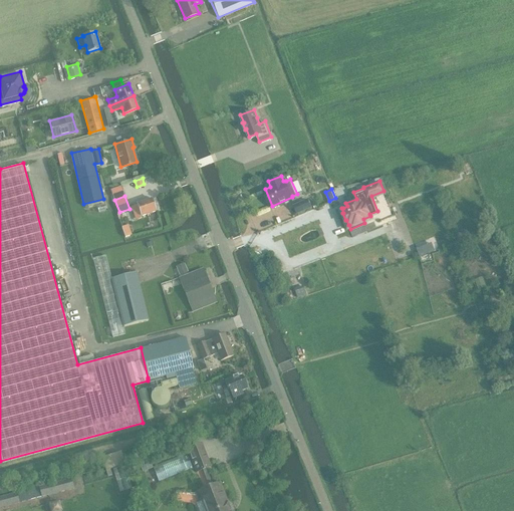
[(141,215),(157,210),(156,208),(157,207),(156,204),(154,203),(152,198),(131,205),(134,212),(139,210),(141,215)]
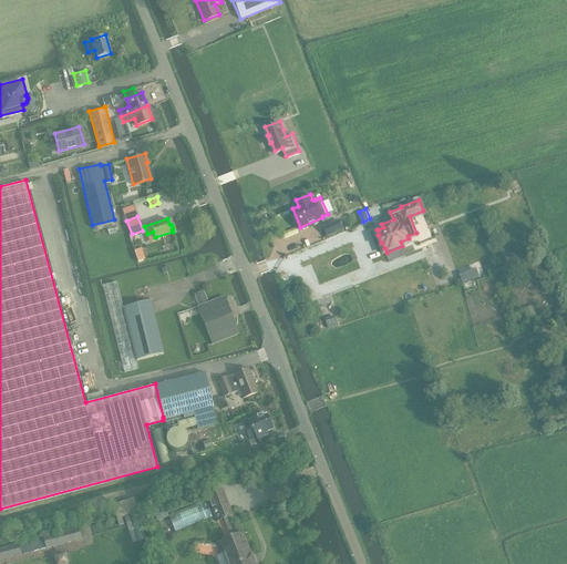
[(339,218),(325,225),(328,233),(342,227),(339,218)]
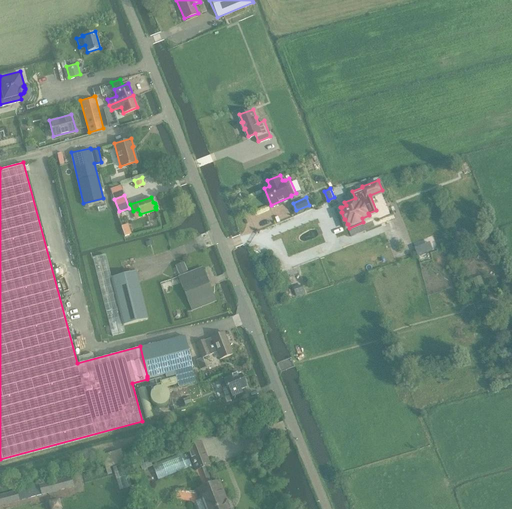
[(121,224),(124,234),(131,232),(128,222),(121,224)]
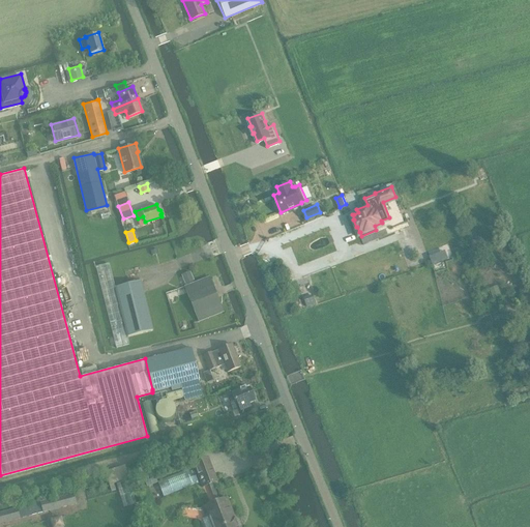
[(433,263),(448,257),(445,249),(430,255),(433,263)]
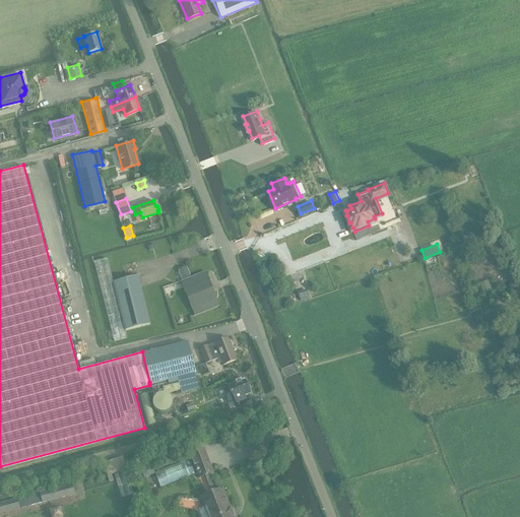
[(125,329),(150,323),(138,274),(113,280),(107,257),(93,260),(114,339),(127,336),(125,329)]
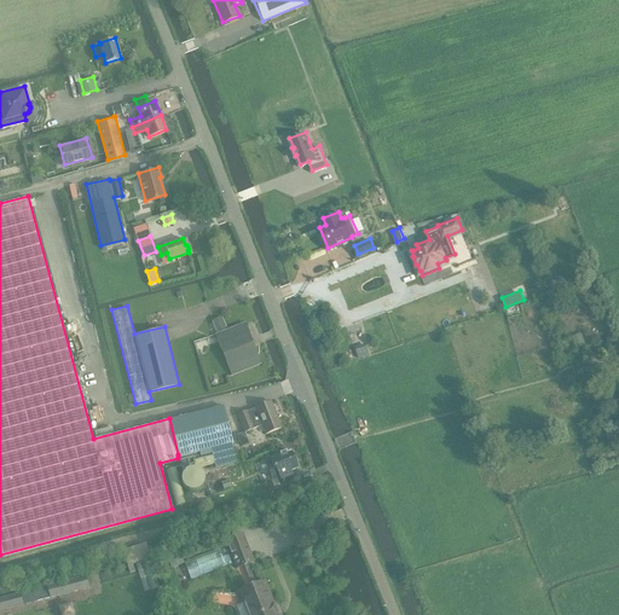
[(218,331),(215,332),(232,373),(261,361),(244,321),(226,328),(225,325),(226,325),(223,315),(213,319),(217,329),(218,331)]
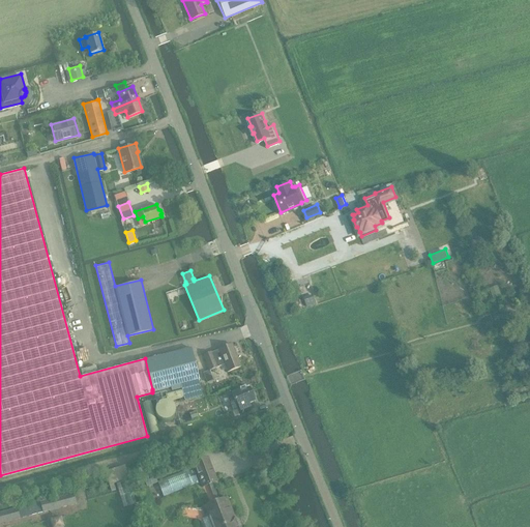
[(490,287),(493,296),(501,293),(498,284),(490,287)]
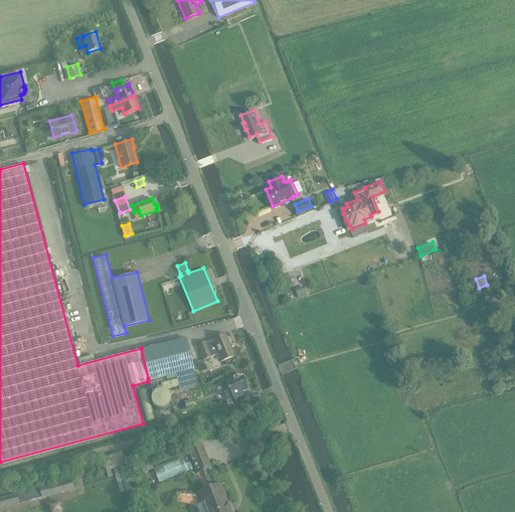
[(514,304),(506,307),(501,309),(503,316),(501,316),(504,327),(514,323),(514,304)]
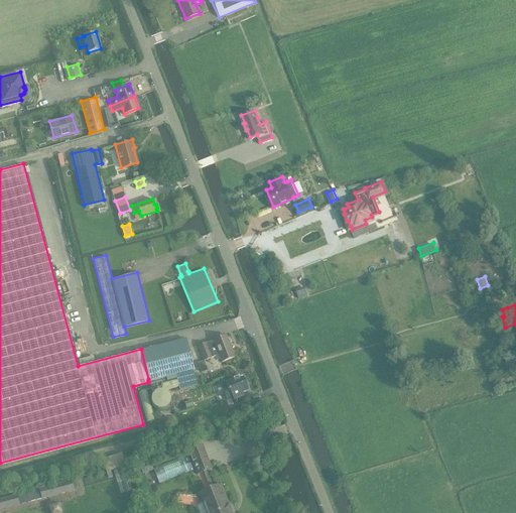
[(204,359),(219,353),(221,361),(235,355),(226,334),(213,339),(214,340),(206,343),(206,342),(198,345),(204,359)]
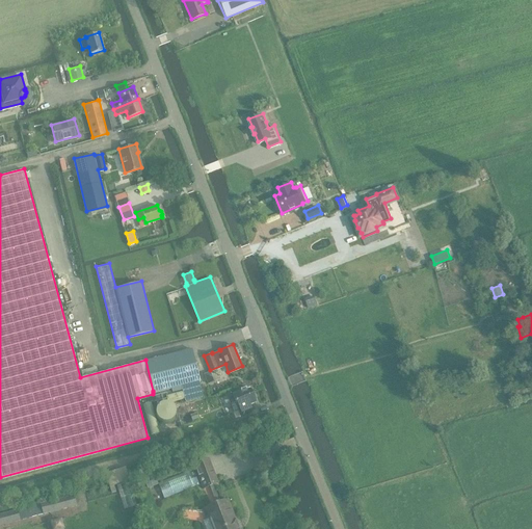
[(200,380),(192,348),(145,359),(145,360),(153,391),(200,380)]
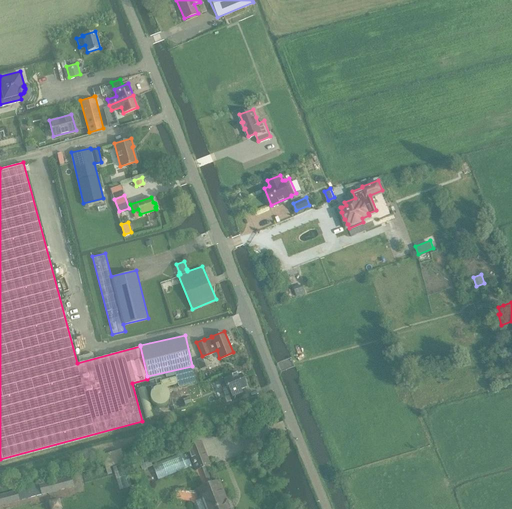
[(93,351),(78,355),(79,360),(94,356),(93,351)]
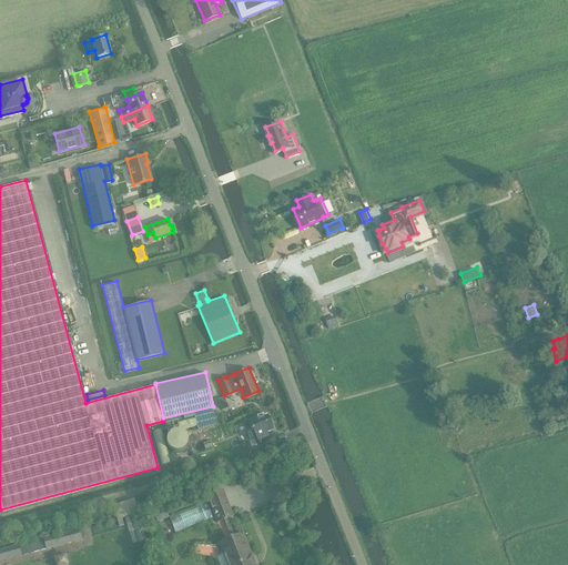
[(249,421),(242,423),(245,430),(251,427),(254,435),(257,442),(270,437),(266,431),(273,429),(272,426),(273,424),(272,421),(270,420),(267,414),(256,419),(255,416),(247,420),(249,421)]
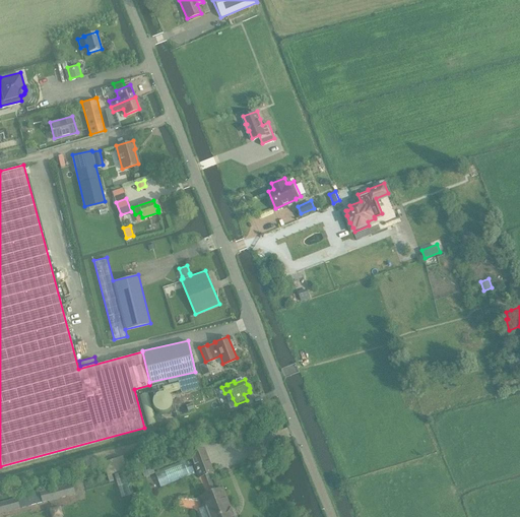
[(203,447),(190,452),(199,475),(204,473),(207,471),(212,470),(203,447)]
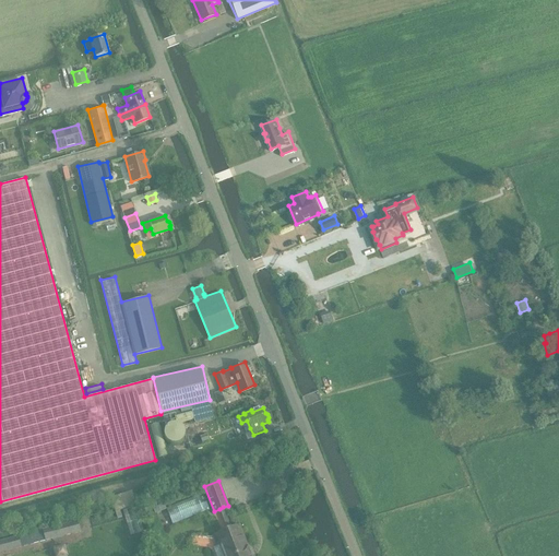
[(121,516),(120,508),(122,508),(130,533),(144,530),(135,504),(137,504),(132,489),(111,495),(117,517),(121,516)]
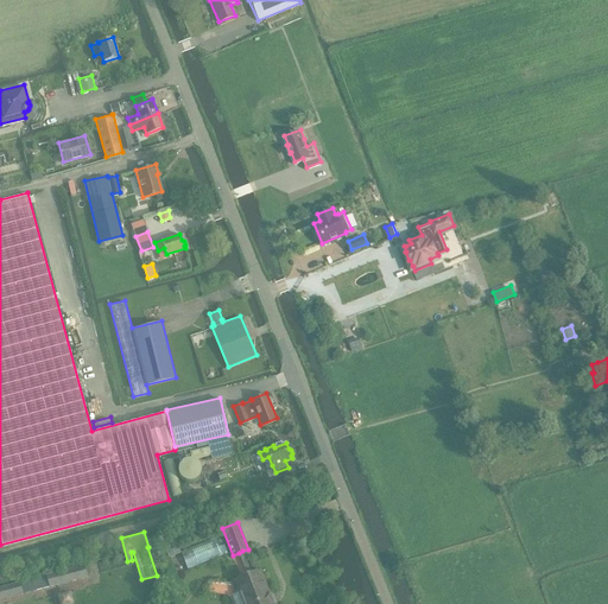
[(188,567),(228,552),(221,534),(181,550),(188,567)]
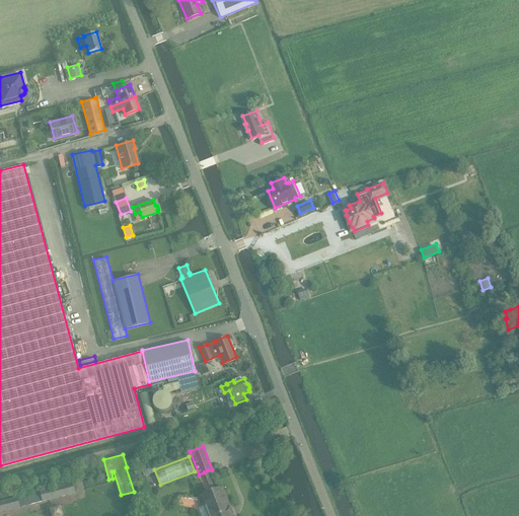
[(153,470),(150,463),(140,467),(143,474),(153,470)]
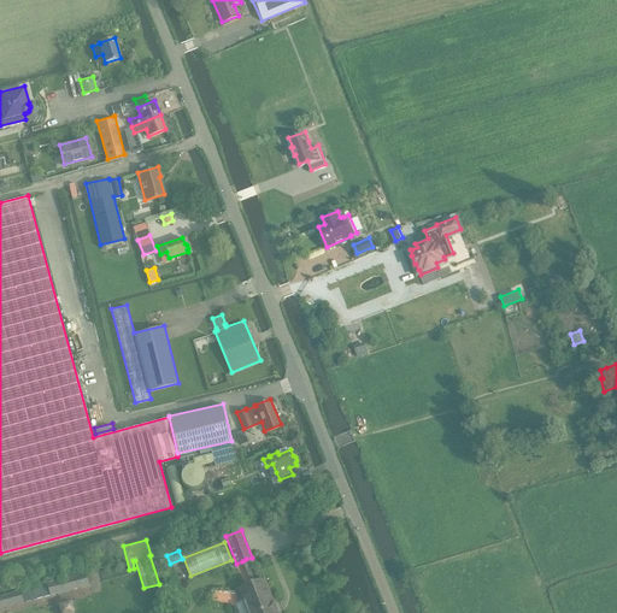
[(84,571),(0,594),(0,606),(22,600),(51,593),(88,583),(84,571)]
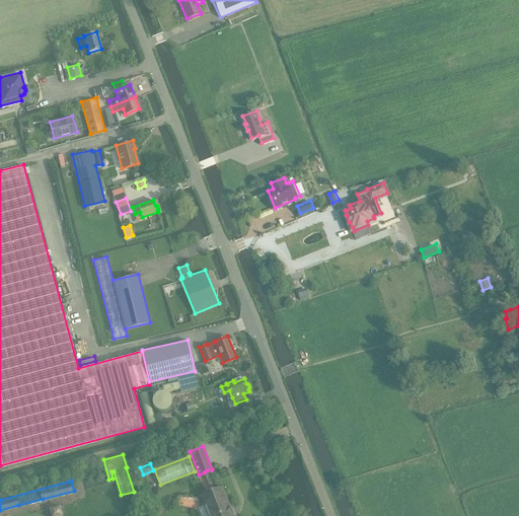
[(202,505),(198,506),(201,515),(232,515),(222,488),(215,490),(211,492),(199,497),(202,505)]
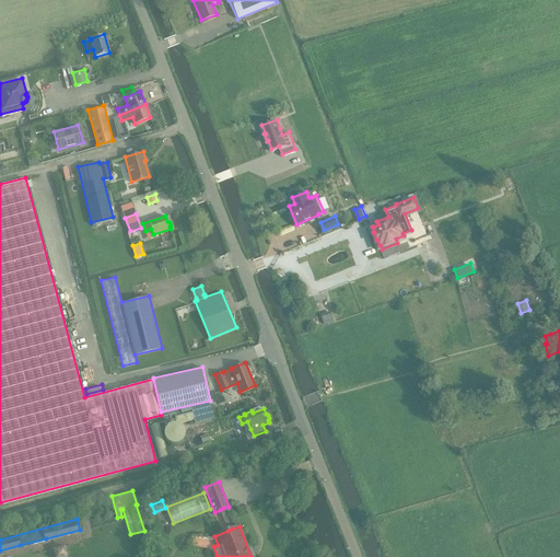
[(55,556),(60,556),(68,555),(65,544),(54,547),(55,556)]
